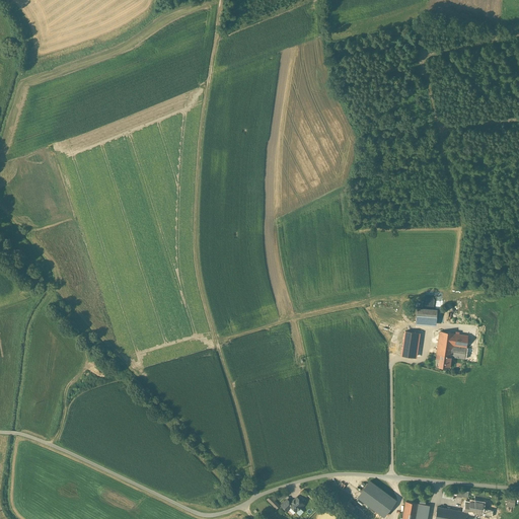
[(437,310),(417,308),(416,321),(436,322),(437,310)]
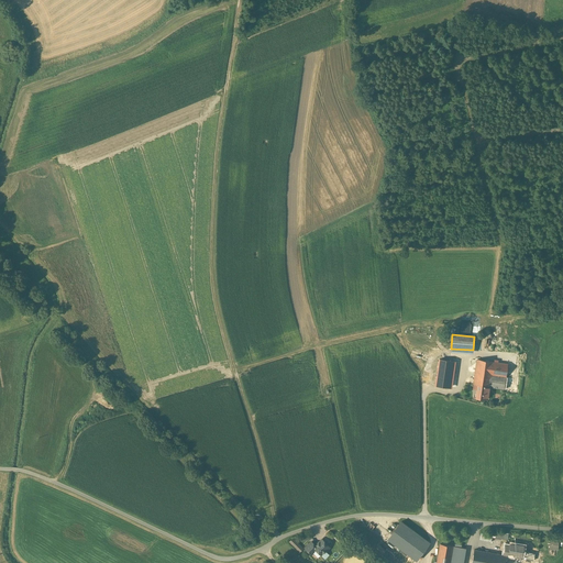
[(492,362),(476,360),(473,384),(474,384),(477,385),(478,385),(488,387),(490,375),(492,362)]
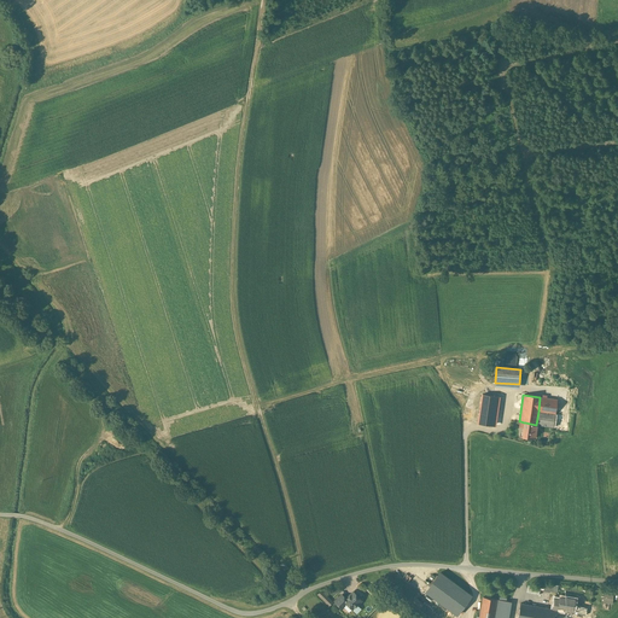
[(557,400),(540,397),(538,412),(555,414),(557,400)]
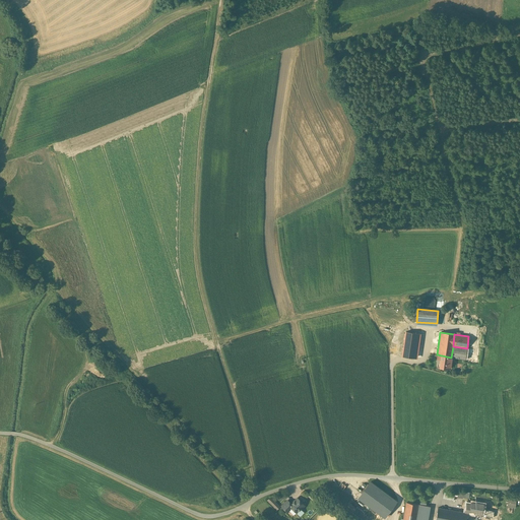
[(418,342),(404,338),(399,355),(414,361),(418,342)]
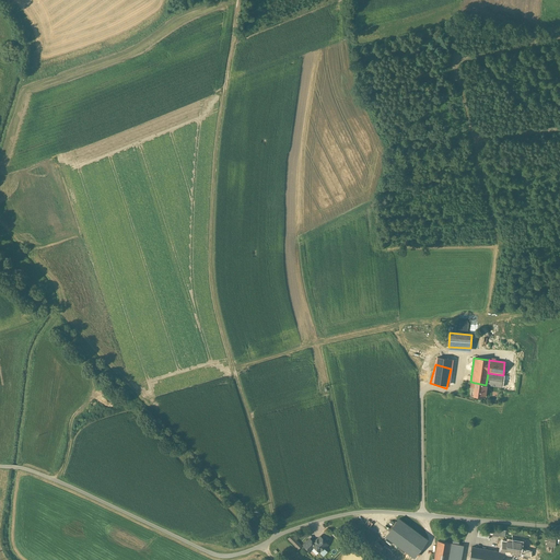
[(503,375),(488,373),(486,385),(501,387),(503,375)]
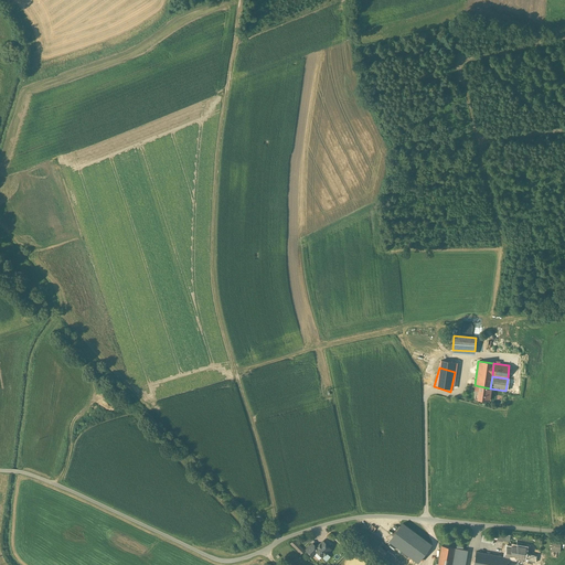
[(490,388),(480,386),(479,391),(478,398),(477,398),(489,401),(490,388)]
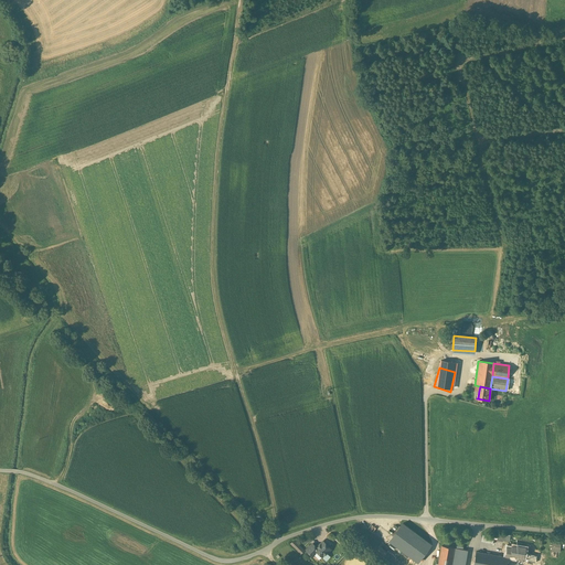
[(430,544),(403,523),(390,541),(417,562),(430,544)]
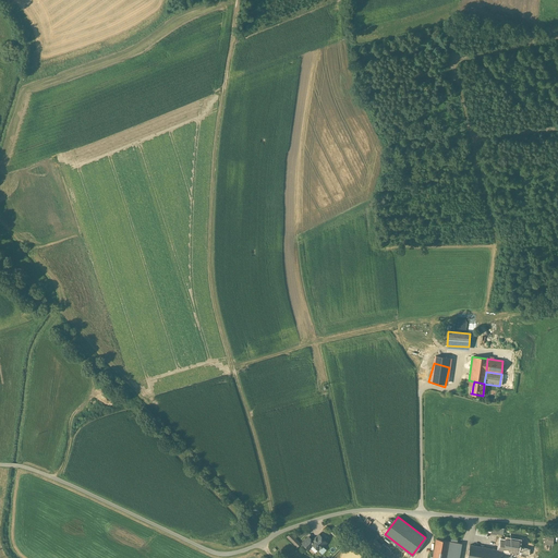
[(286,536),(296,546),(301,543),(289,532),(286,536)]
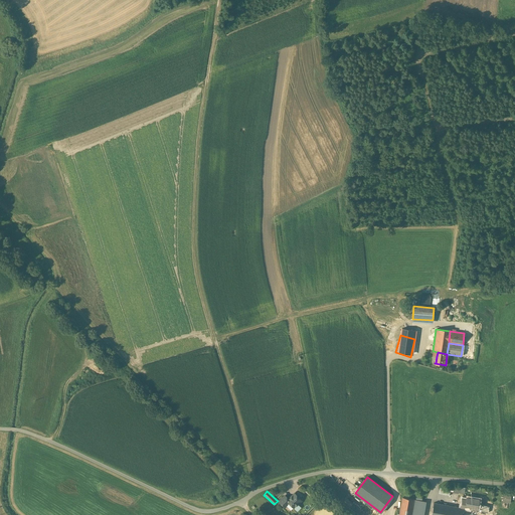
[(294,493),(291,496),(289,498),(288,499),(287,500),(289,503),(294,507),(297,504),(298,504),(301,502),(301,500),(294,493)]
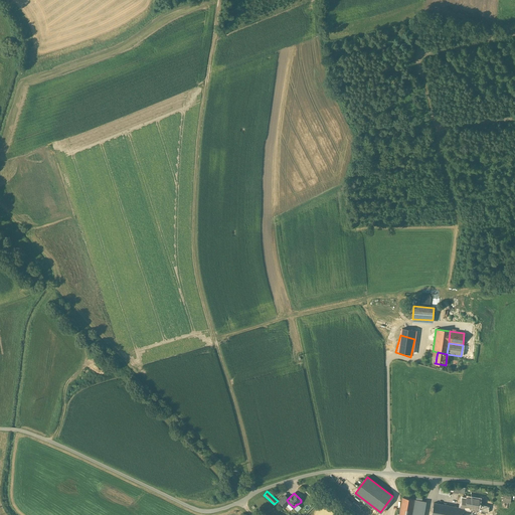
[(285,495),(279,501),(285,507),(289,503),(287,500),(288,499),(285,495)]
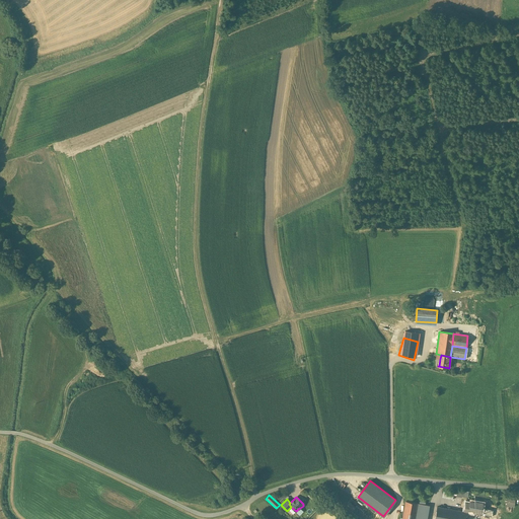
[(426,518),(428,505),(417,504),(417,503),(405,501),(401,518),(426,518)]
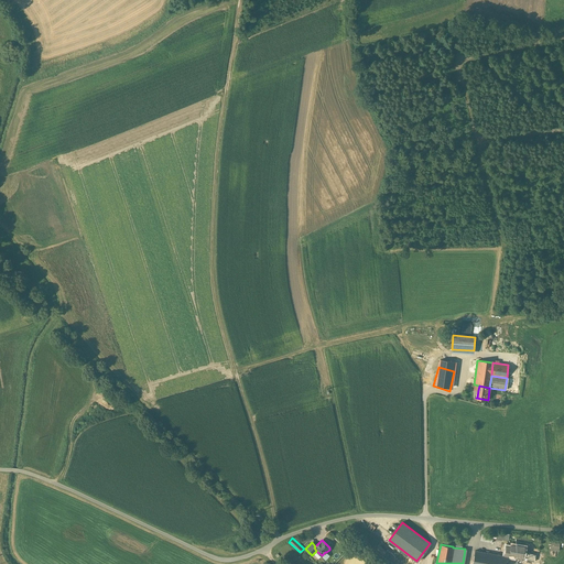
[(524,546),(518,545),(510,544),(510,546),(509,554),(513,555),(522,556),(523,552),(524,546)]
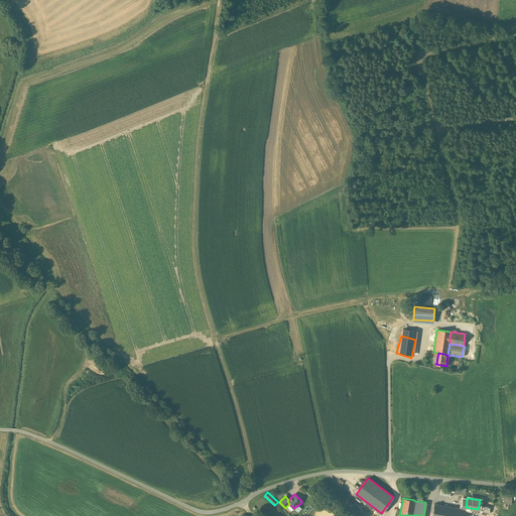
[(467,500),(463,499),(461,508),(464,509),(470,510),(470,508),(466,507),(467,500)]
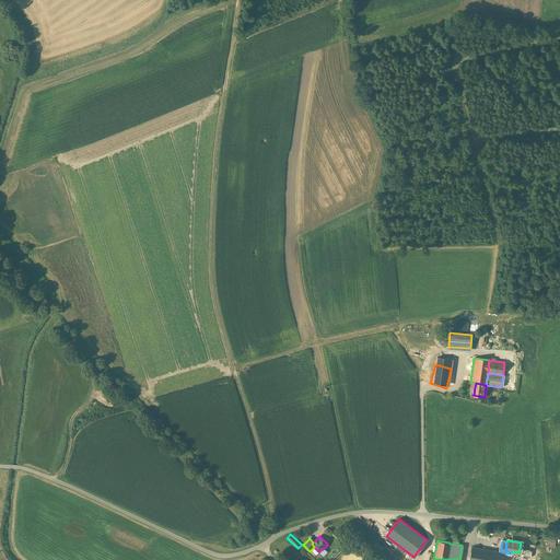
[(500,551),(471,547),(468,559),(501,559),(503,552),(500,551)]
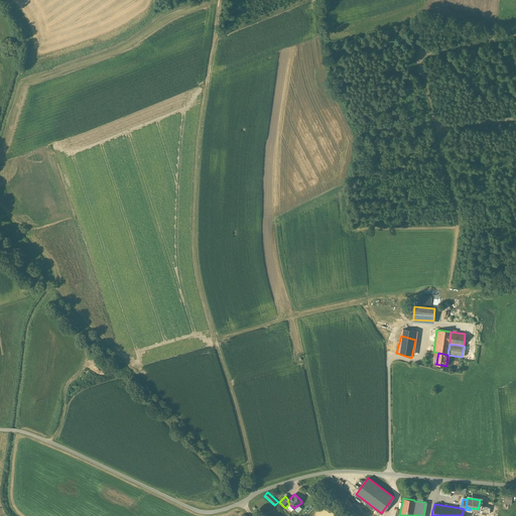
[(490,507),(479,505),(478,509),(477,511),(489,513),(490,507)]
